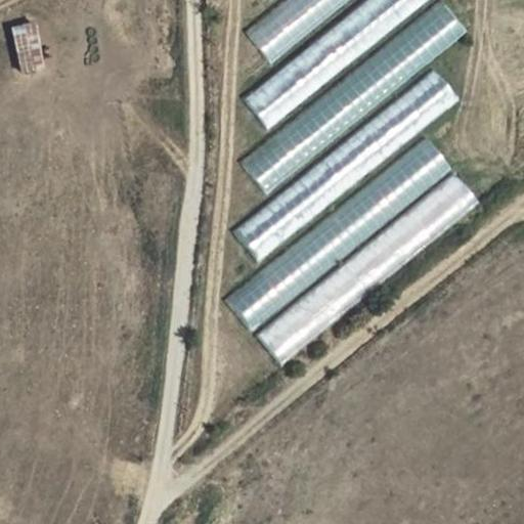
[(362,0),(236,93),(259,123),(426,0),(362,0)]
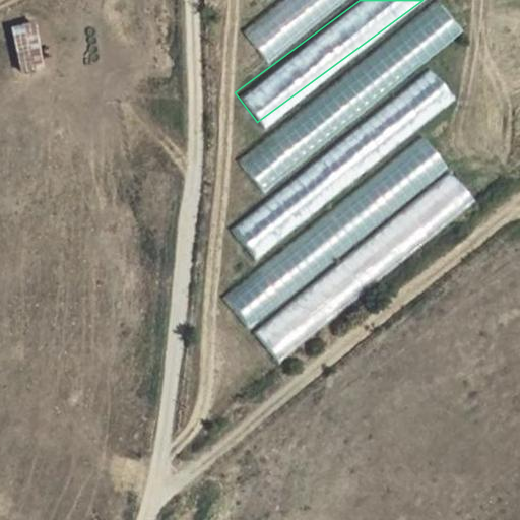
[(275,0),(239,27),(262,58),(338,0),(275,0)]
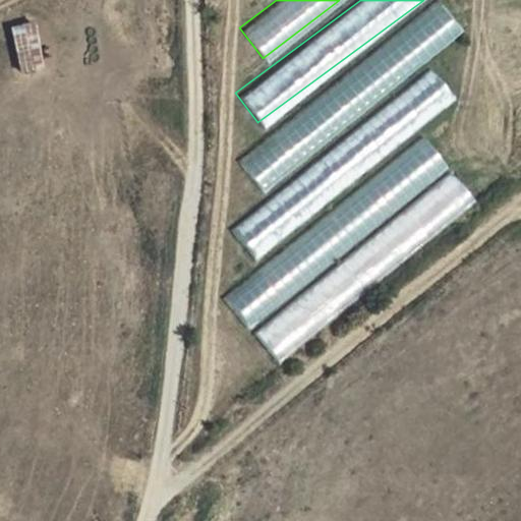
[(259,187),(463,33),(441,3),(237,157),(259,187)]
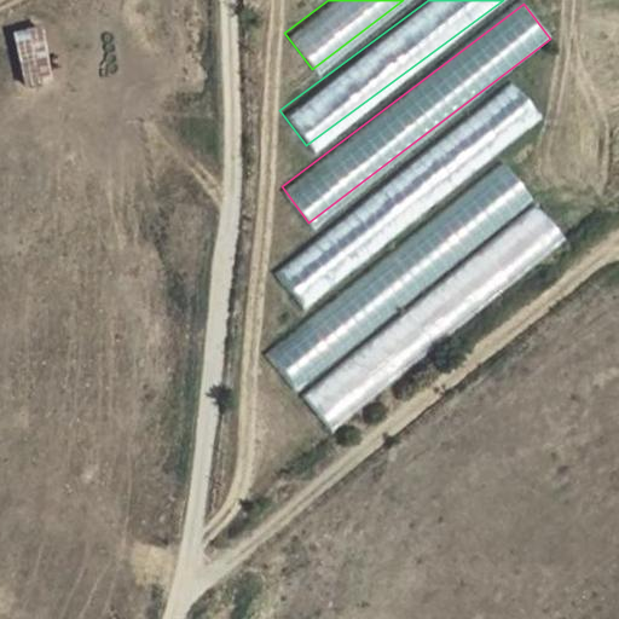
[(299,304),(543,122),(515,86),(271,267),(299,304)]
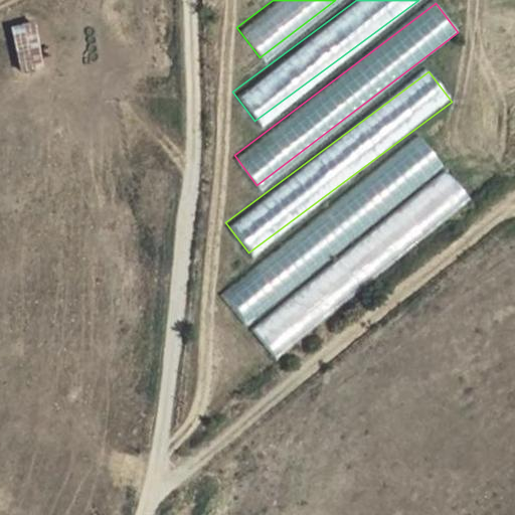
[(363,176),(359,172),(288,227),(294,235),(219,293),(241,321),(443,167),(417,134),(363,176)]
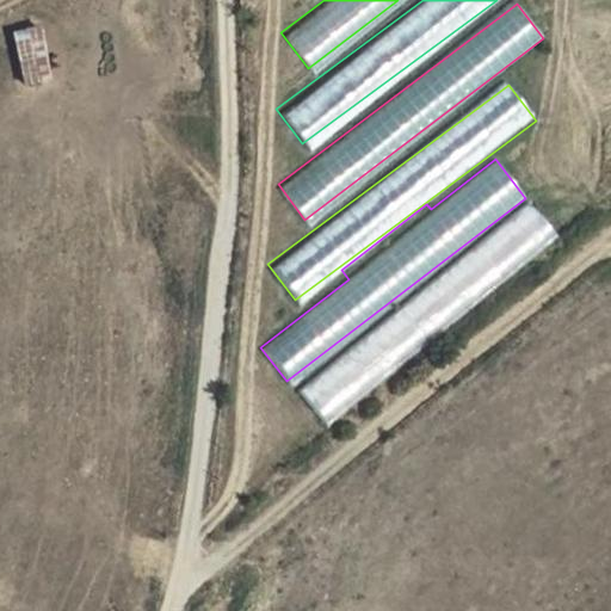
[(323,424),(559,238),(531,203),(296,389),(323,424)]
